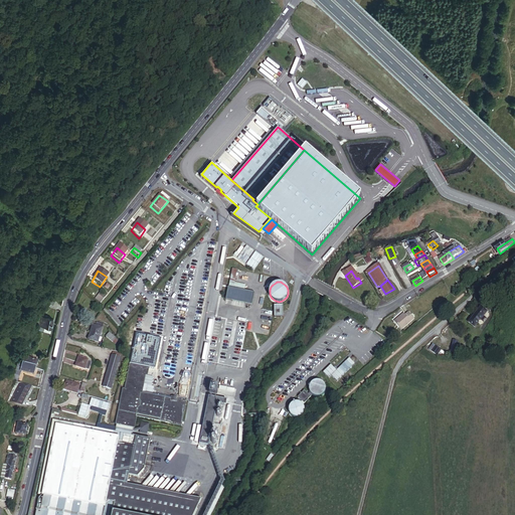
[(254,291),(228,286),(225,298),(251,303),(254,291)]
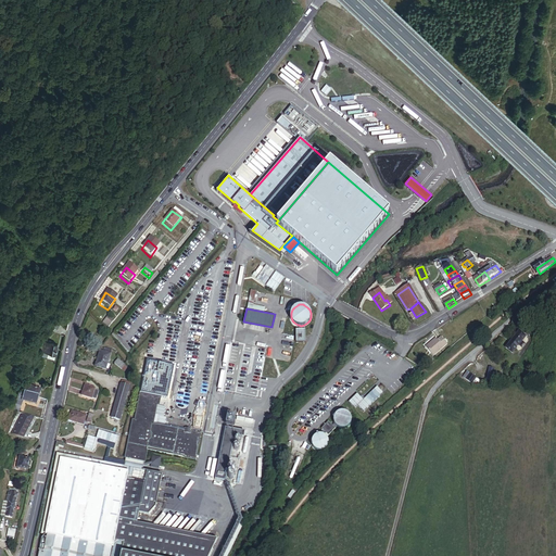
[(106,331),(111,326),(105,319),(100,326),(106,331)]
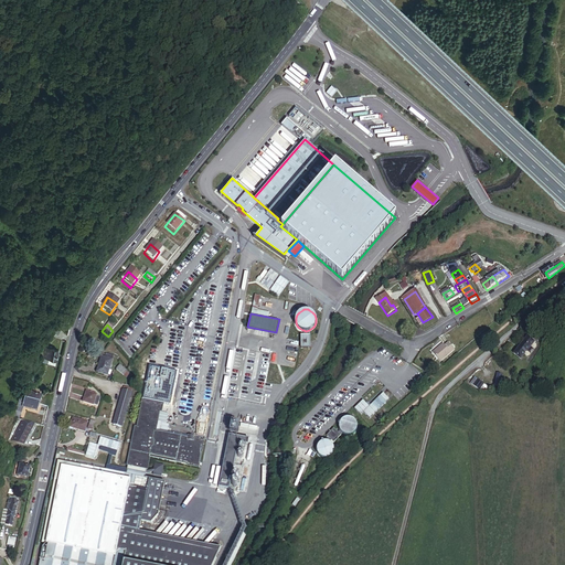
[(310,334),(301,334),(301,347),(310,347),(310,334)]
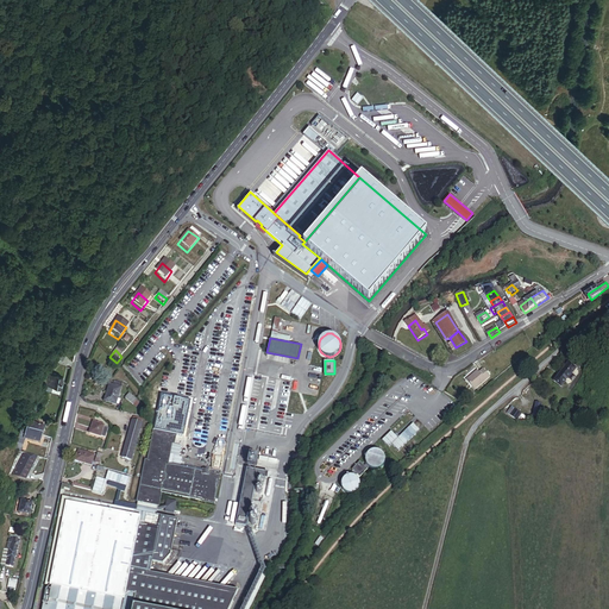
[(478,369),(466,377),(473,388),(490,375),(484,368),(479,371),(478,369)]
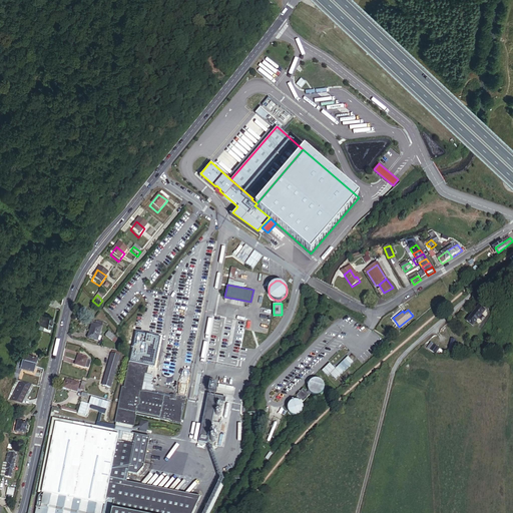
[(481,311),(469,322),(474,328),(486,316),(481,311)]
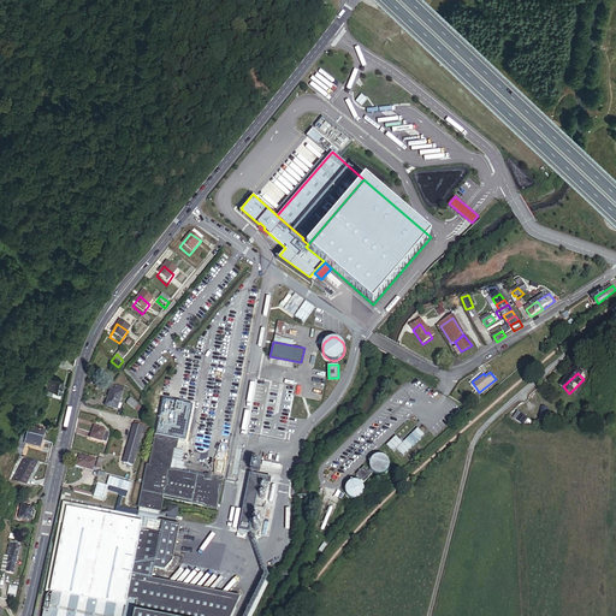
[(65,400),(67,389),(60,388),(60,385),(55,384),(55,386),(54,386),(52,396),(65,400)]
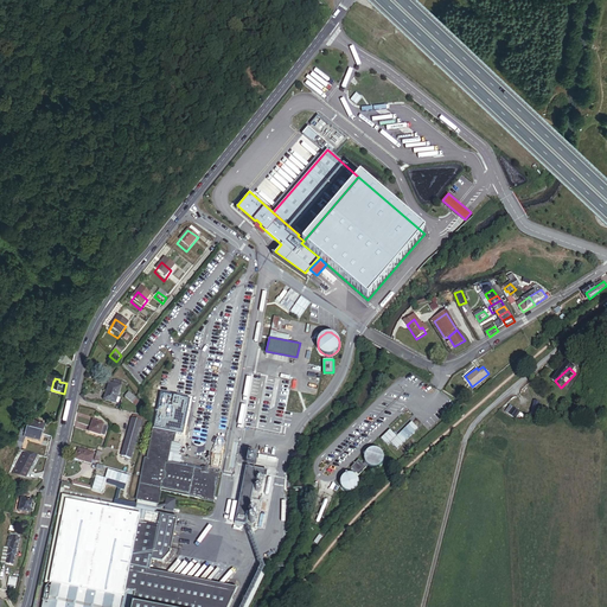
[(112,379),(106,400),(115,403),(121,383),(112,379)]
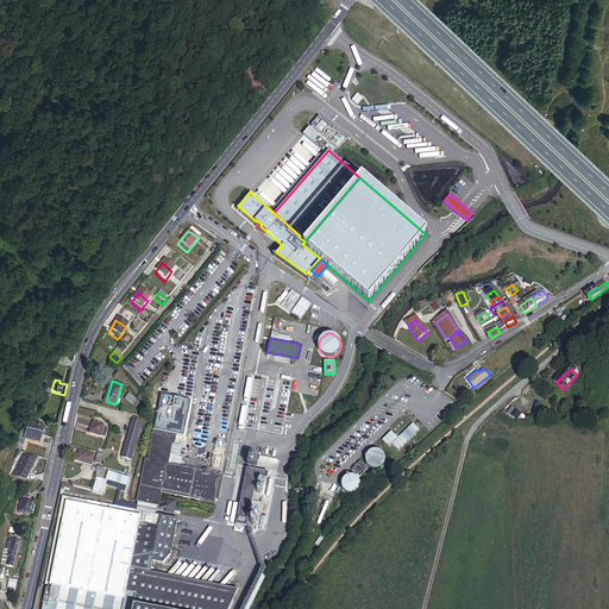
[(130,394),(125,399),(131,406),(135,401),(130,394)]
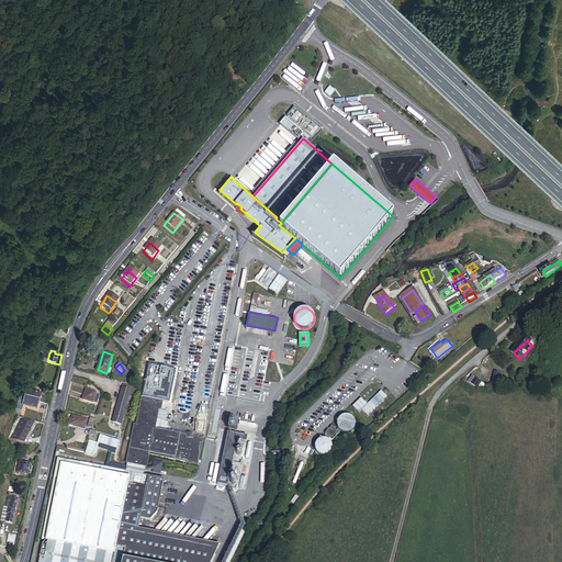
[(148,373),(143,394),(170,401),(175,379),(148,373)]
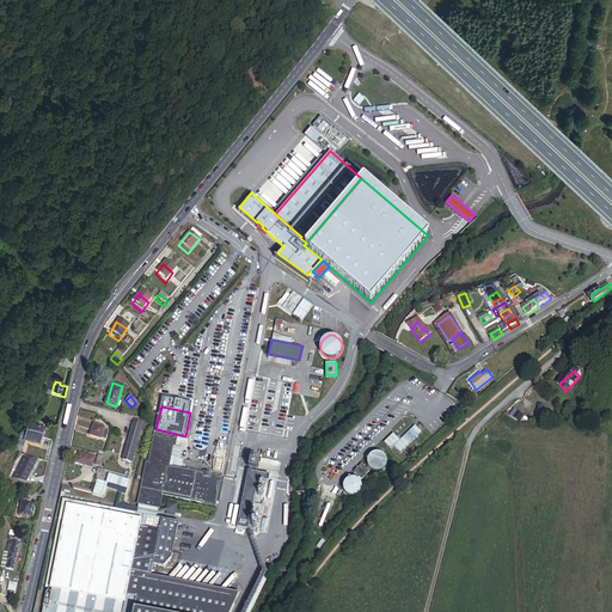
[(520,421),(525,414),(513,408),(509,416),(520,421)]
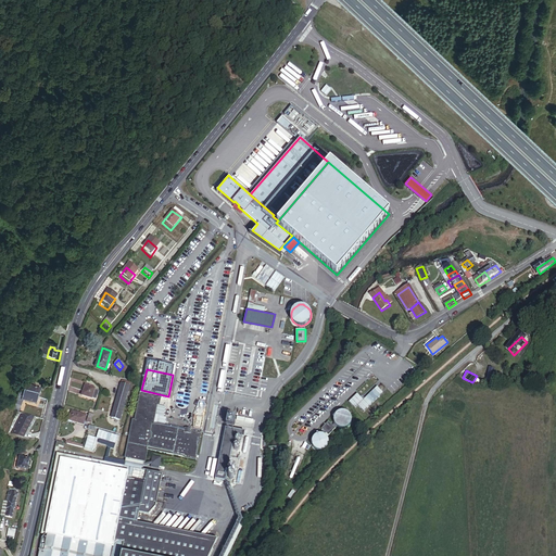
[(111,417),(110,421),(115,422),(126,386),(119,383),(110,416),(111,417)]
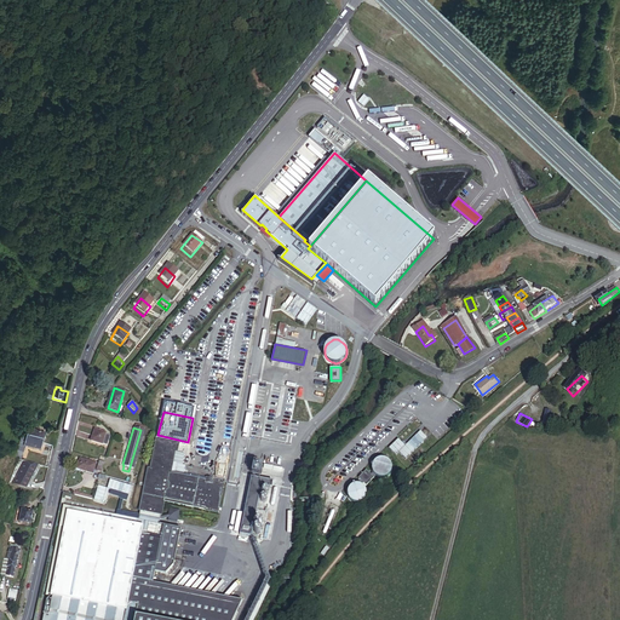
[(39,431),(35,442),(47,446),(50,438),(41,436),(42,432),(39,431)]
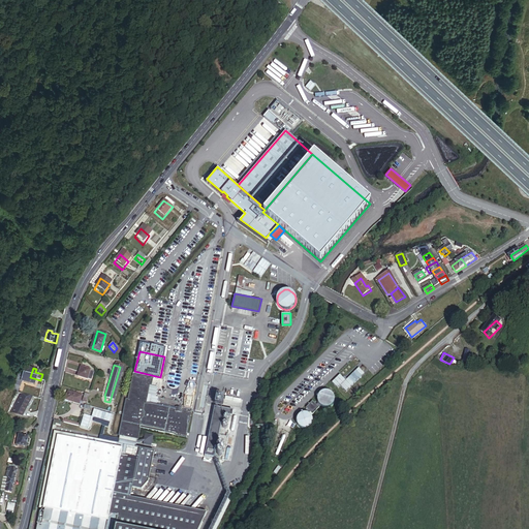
[(339,389),(341,385),(346,391),(364,374),(359,368),(346,380),(340,374),(333,382),(339,389)]
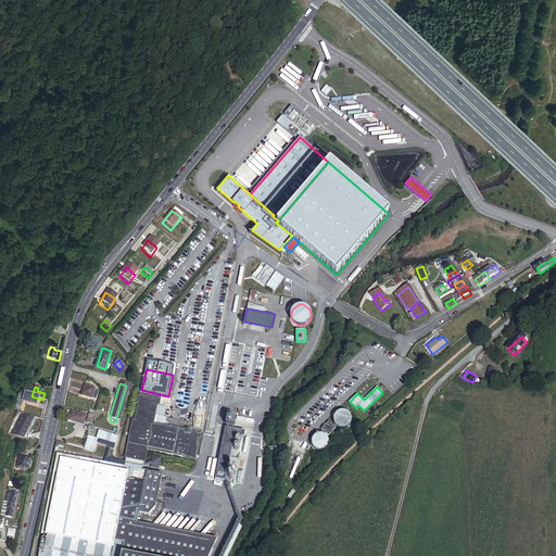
[(81,397),(89,401),(92,390),(85,388),(81,397)]
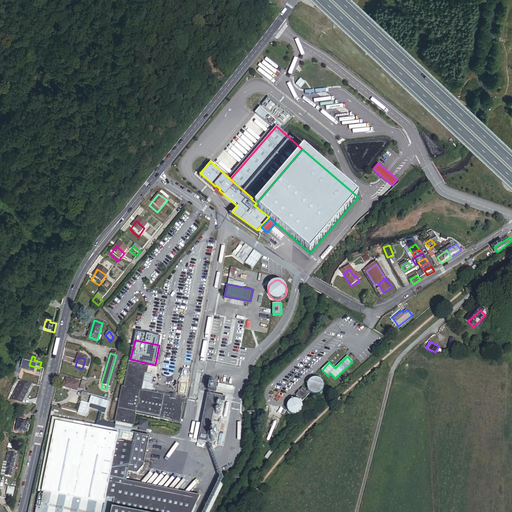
[(150,375),(152,367),(134,362),(128,389),(126,388),(117,430),(76,421),(75,425),(58,421),(43,491),(41,495),(36,511),(195,511),(202,499),(128,483),(130,473),(139,475),(146,468),(152,438),(126,433),(127,429),(135,431),(138,415),(182,425),(188,402),(180,400),(180,397),(156,392),(157,386),(155,385),(157,376),(150,375)]
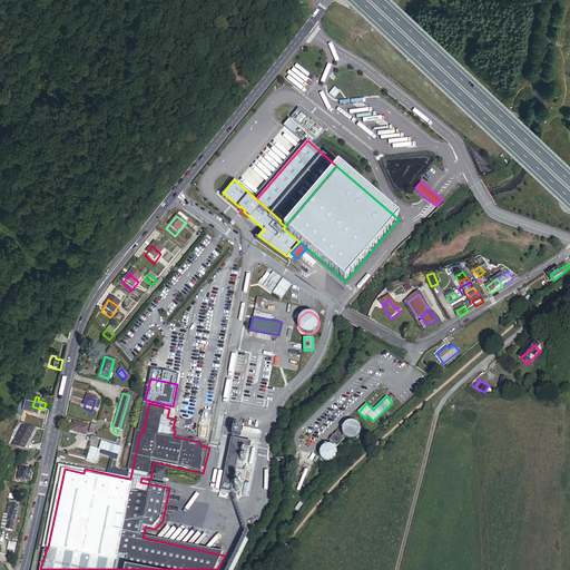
[(43,410),(32,406),(29,416),(32,418),(33,414),(41,418),(43,410)]
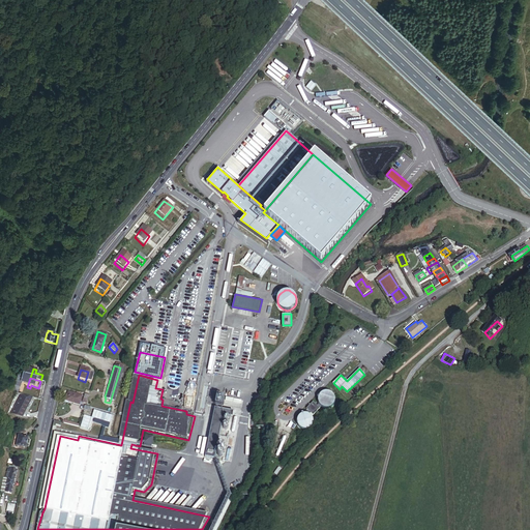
[(330,408),(333,406),(334,403),(334,400),(333,396),(331,393),(329,392),(325,392),(322,393),(320,395),(318,398),(318,402),(319,405),(321,407),(324,409),(327,409),(330,408)]
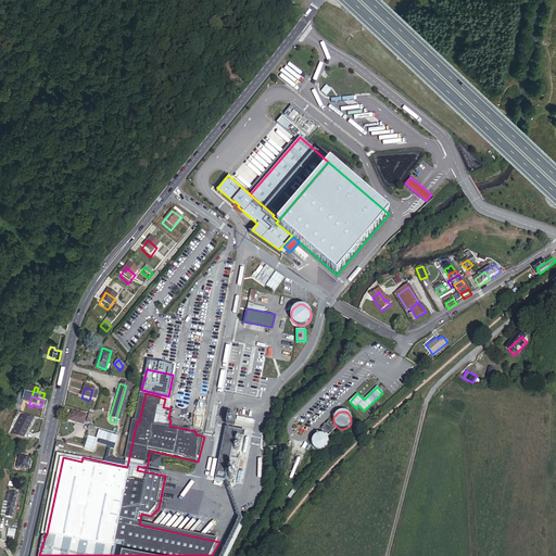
[(68,421),(81,426),(84,418),(71,414),(68,421)]
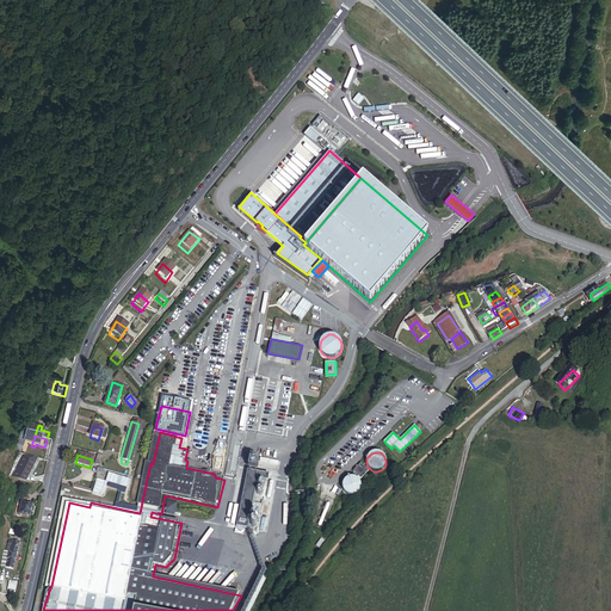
[(41,463),(30,460),(19,483),(28,486),(30,487),(41,463)]
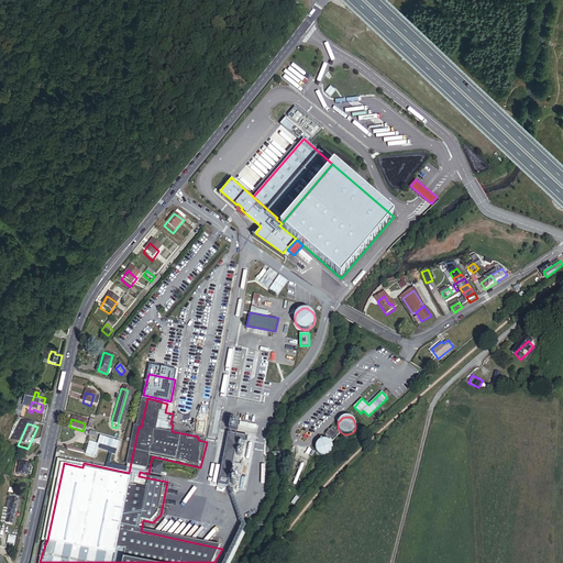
[(331,437),(329,440),(331,442),(342,433),(334,424),(327,431),(331,437)]
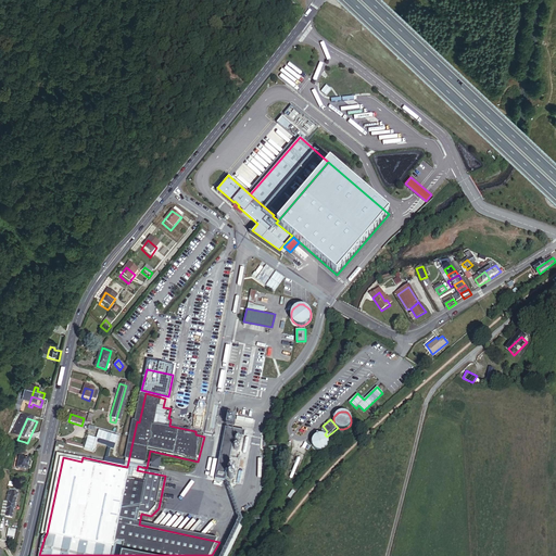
[(325,449),(327,446),(328,443),(328,440),(327,437),(324,434),(319,433),(316,433),(313,436),(311,439),(311,442),(312,445),(315,449),(318,450),(321,450),(325,449)]
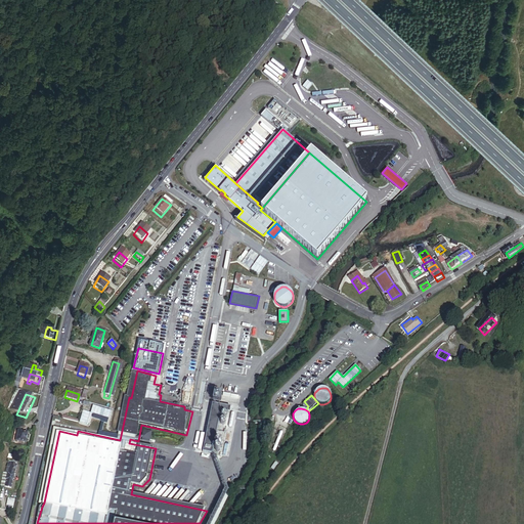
[(208,428),(200,427),(197,451),(205,452),(206,448),(212,449),(216,419),(209,418),(208,428)]
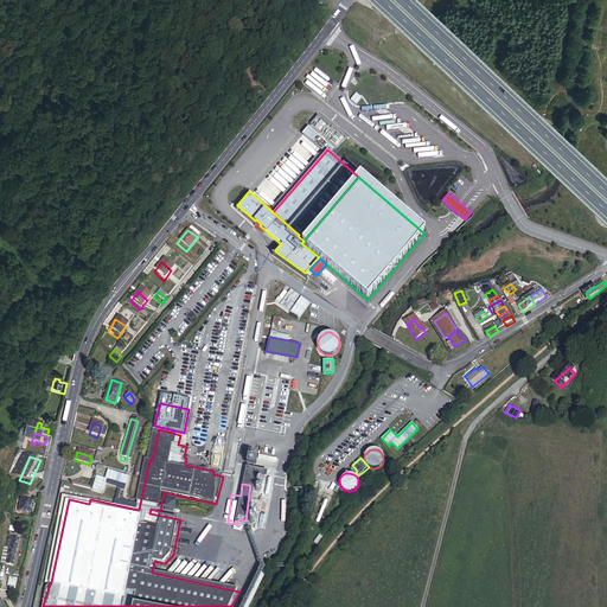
[(24,496),(19,513),(34,517),(37,506),(32,505),(34,498),(24,496)]
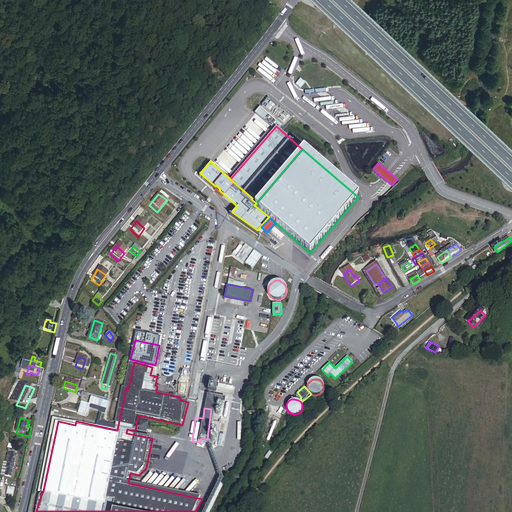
[(13,484),(14,480),(19,458),(10,456),(7,466),(10,467),(6,482),(13,484)]
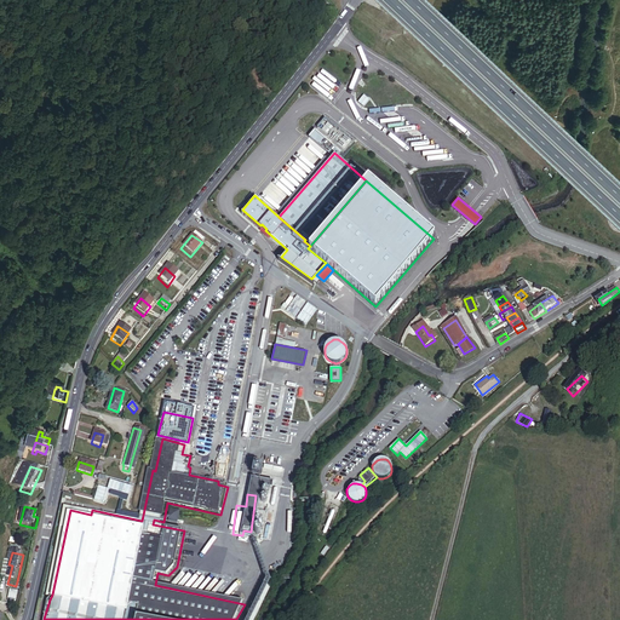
[(265,586),(248,619),(258,619),(273,590),(265,586)]
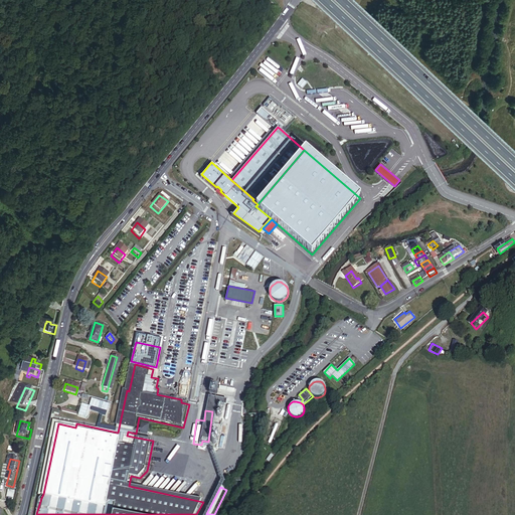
[(13,493),(11,501),(18,503),(20,495),(13,493)]
